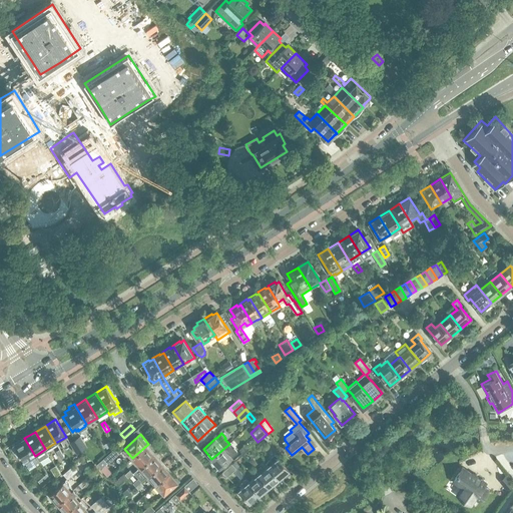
[(80,436),(75,439),(82,450),(87,447),(80,436)]
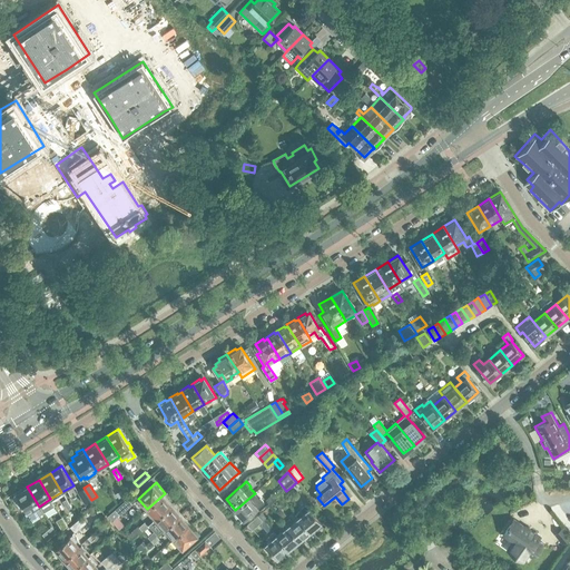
[(39,507),(27,487),(16,494),(23,508),(22,509),(25,513),(27,512),(28,513),(31,520),(38,517),(38,516),(42,512),(39,507)]
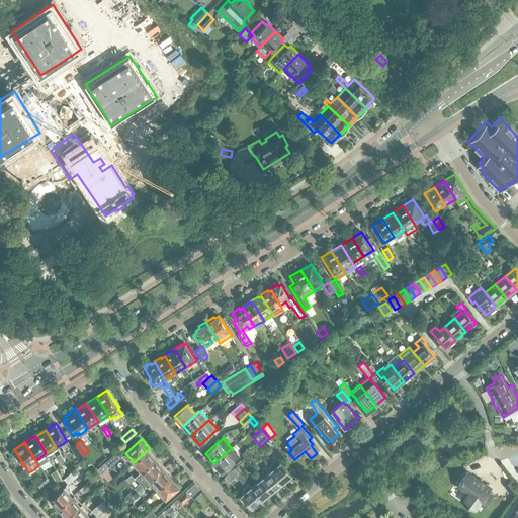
[(83,454),(76,443),(70,447),(77,458),(81,455),(82,457),(84,456),(83,454)]
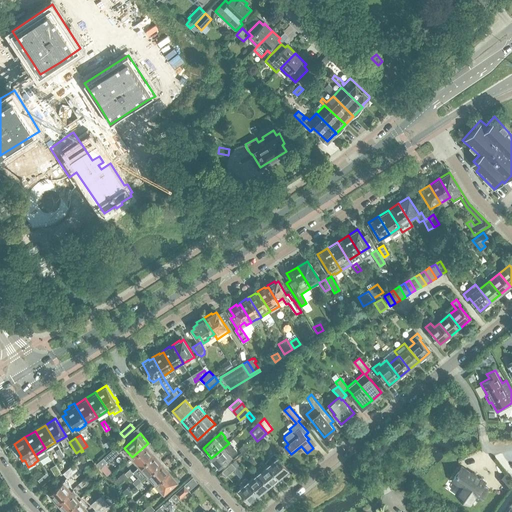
[(148,443),(132,457),(139,466),(156,451),(148,443)]
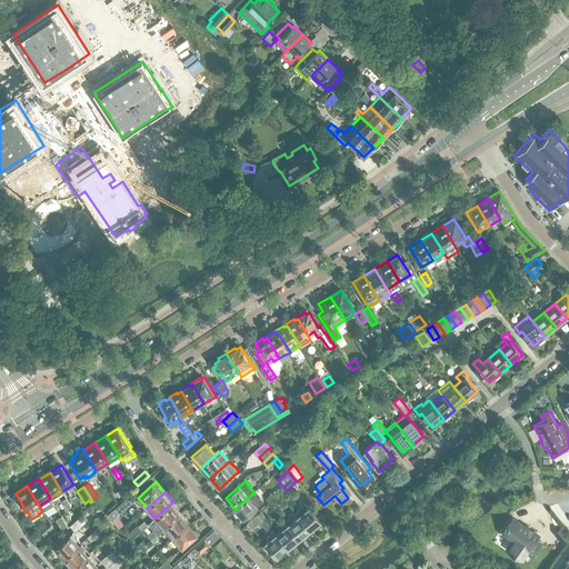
[(240,505),(235,509),(240,515),(243,520),(258,507),(263,502),(260,498),(259,498),(255,492),(249,497),(240,505)]
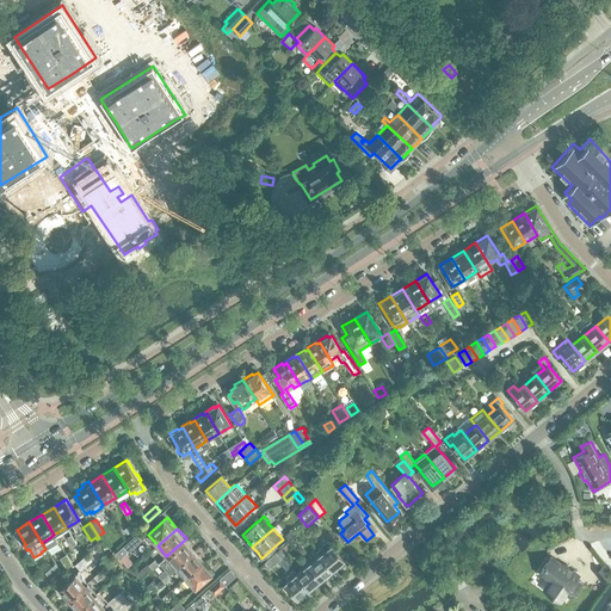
[(289,539),(284,543),(287,544),(297,535),(292,530),(285,536),(289,539)]
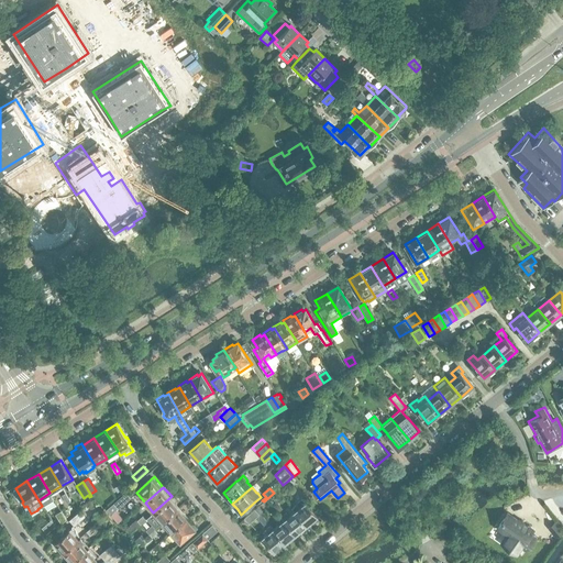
[(70,501),(66,493),(62,496),(67,504),(70,501)]
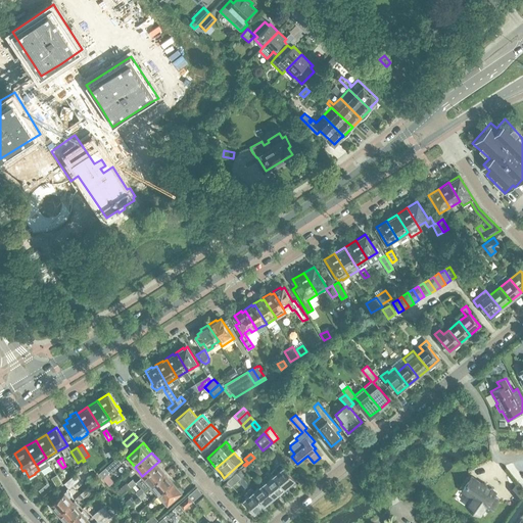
[(117,458),(98,474),(109,486),(113,482),(107,474),(109,472),(109,473),(122,463),(117,458)]
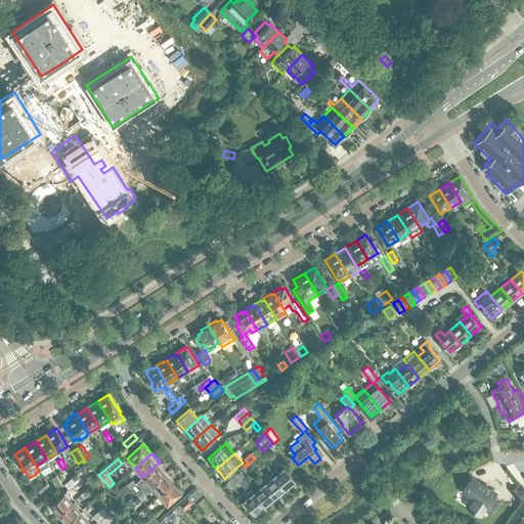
[(168,471),(160,462),(142,477),(150,486),(168,471)]
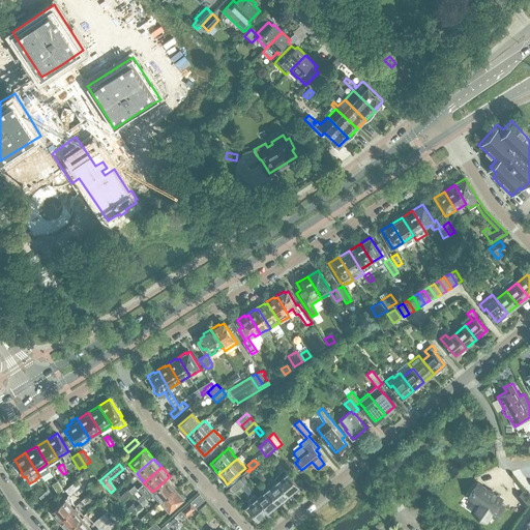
[(277,481),(289,495),(299,487),(288,473),(283,477),(282,476),(281,476),(280,474),(274,478),(277,481)]
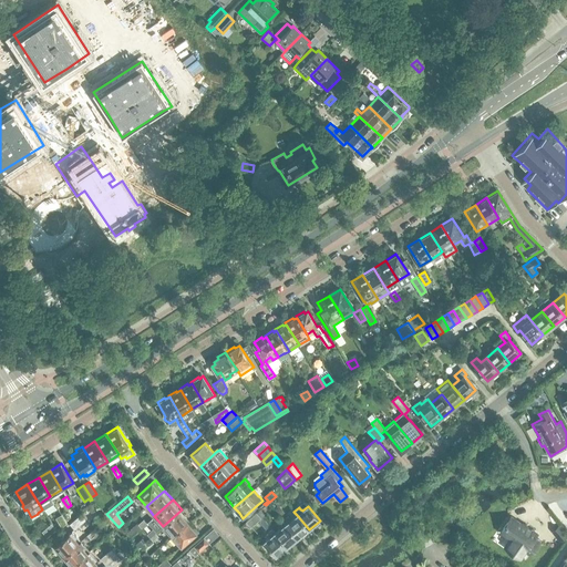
[(191,519),(182,509),(163,526),(172,536),(191,519)]
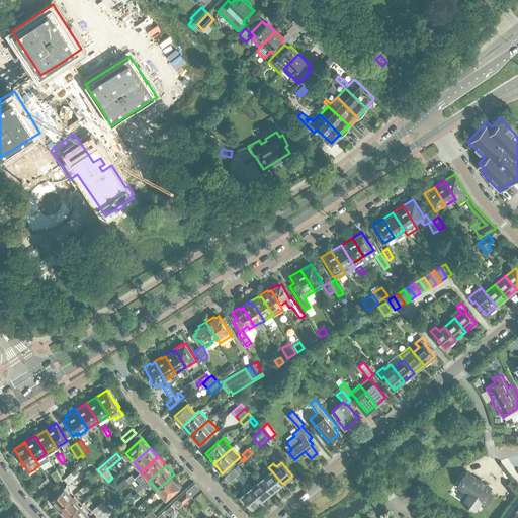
[(238,473),(234,468),(225,477),(229,482),(238,473)]
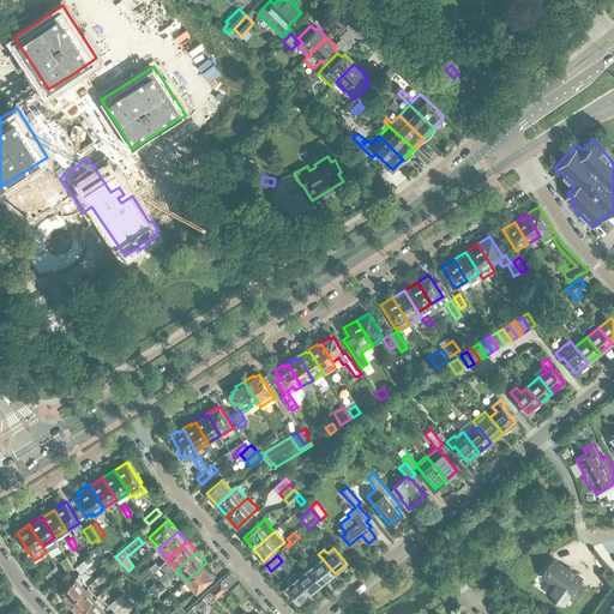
[(76,567),(80,573),(92,564),(88,558),(76,567)]
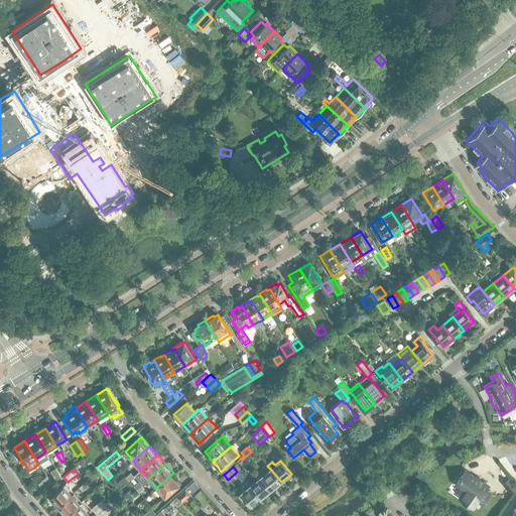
[(270,469),(265,473),(264,472),(263,472),(262,470),(258,473),(271,490),(281,482),(270,469)]
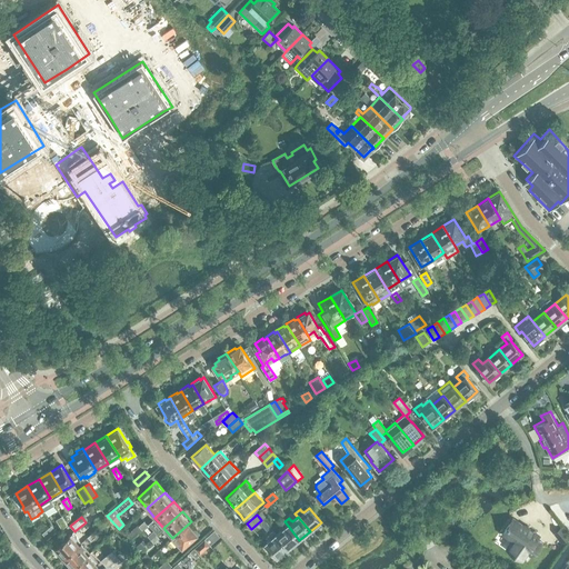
[(513,519),(502,533),(518,545),(511,552),(522,560),(528,551),(533,556),(541,543),(536,540),(539,536),(529,528),(528,529),(513,519)]
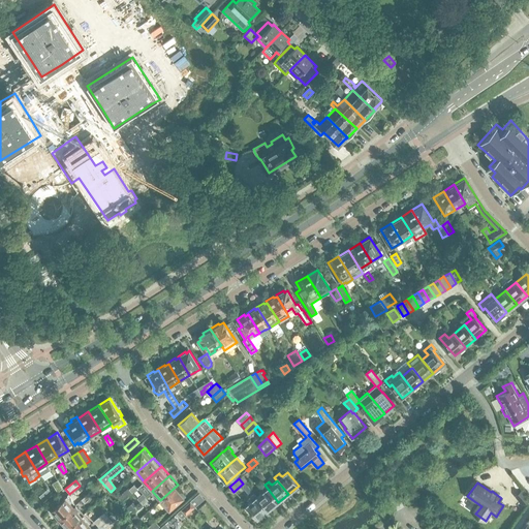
[(126,497),(137,489),(134,485),(129,489),(128,488),(123,493),(126,497)]
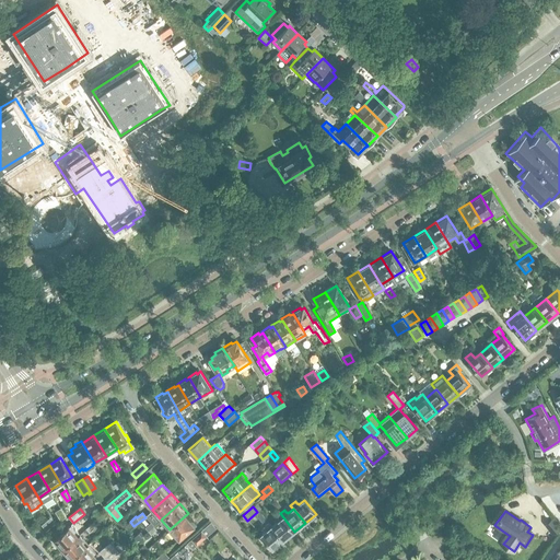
[(188,513),(170,529),(178,539),(197,523),(188,513)]
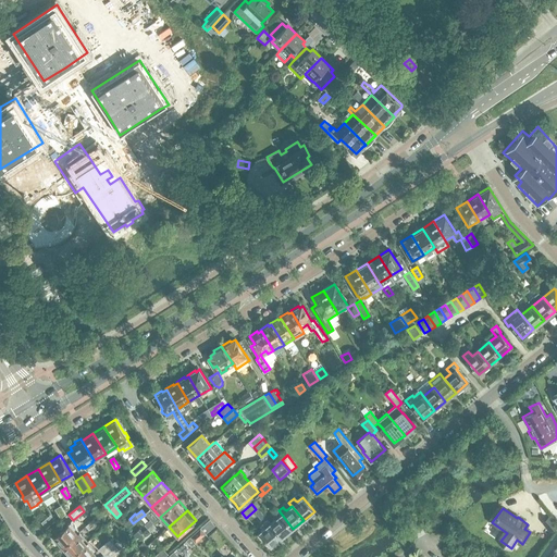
[(276,519),(271,522),(271,523),(283,537),(293,529),(279,510),(273,515),(276,519)]
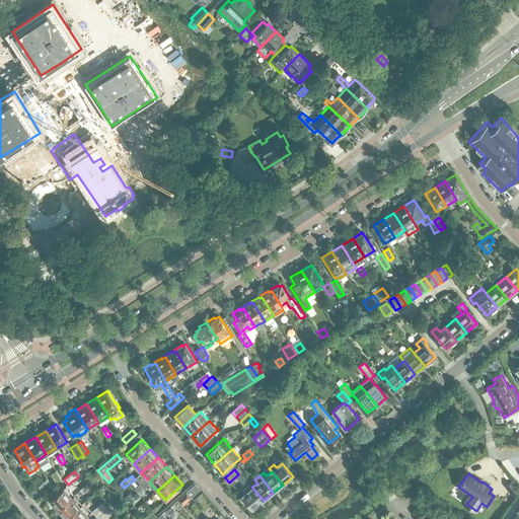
[(518,488),(513,479),(505,486),(513,497),(518,492),(518,488)]
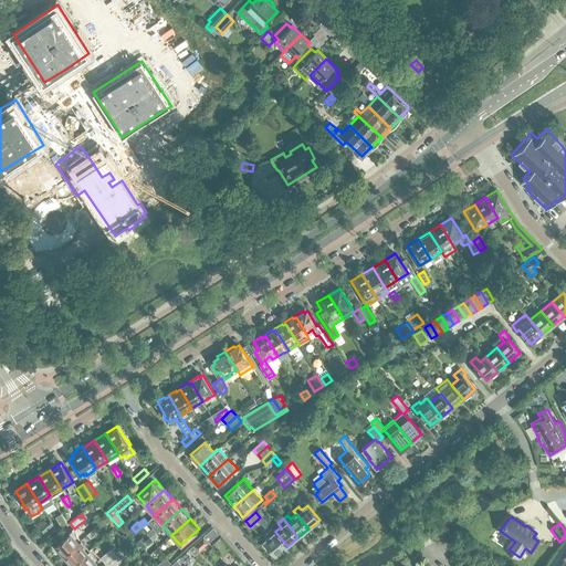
[(44,533),(49,538),(58,531),(53,525),(44,533)]
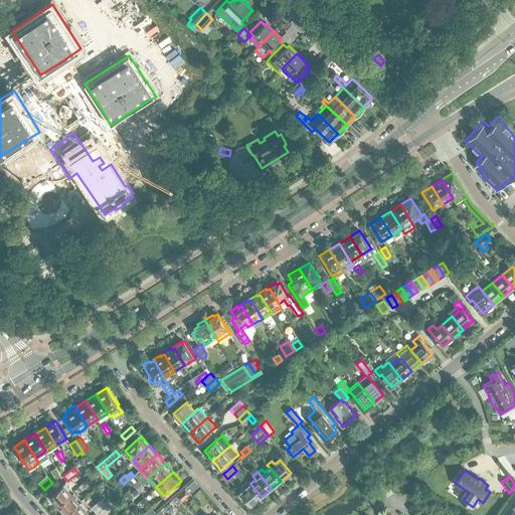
[(250,484),(250,483),(249,482),(247,480),(242,484),(245,488),(240,492),(251,505),(262,497),(250,484)]
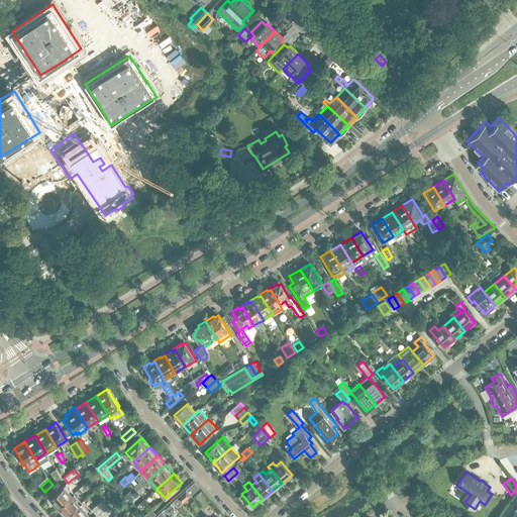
[(85,484),(80,488),(83,492),(88,487),(85,484)]
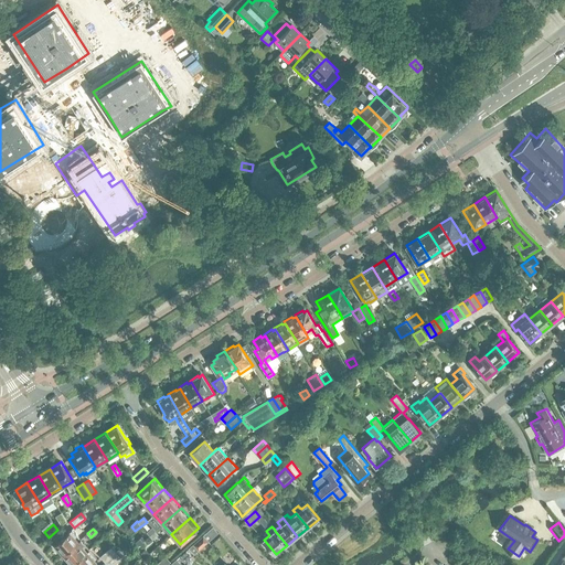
[(64,554),(80,541),(71,531),(55,544),(64,554)]
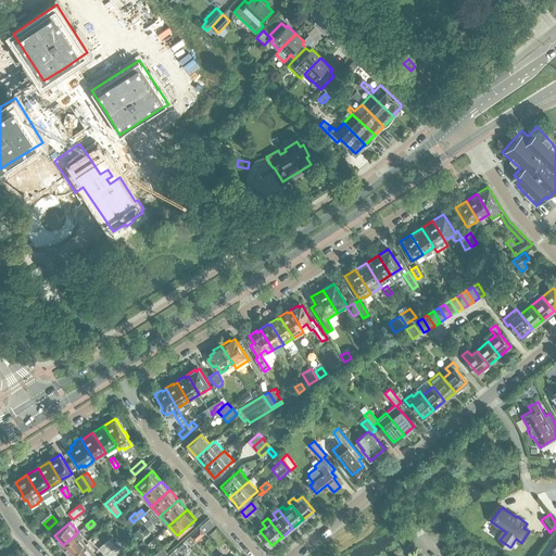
[(190,536),(186,540),(191,545),(196,542),(205,533),(200,527),(190,536)]
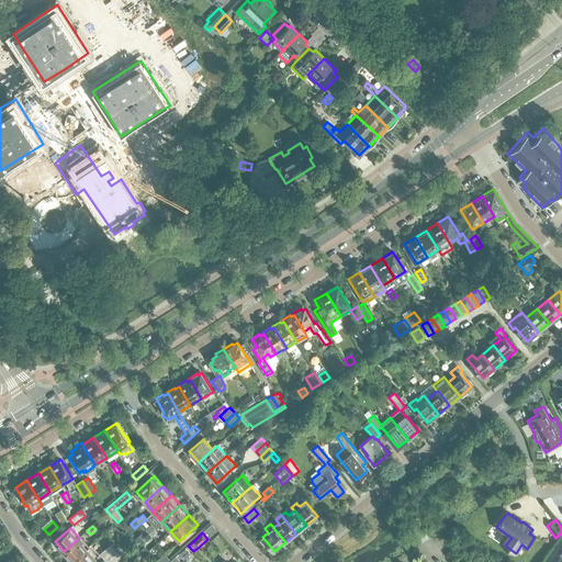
[(80,536),(79,538),(64,551),(72,561),(88,548),(82,541),(85,540),(80,536)]
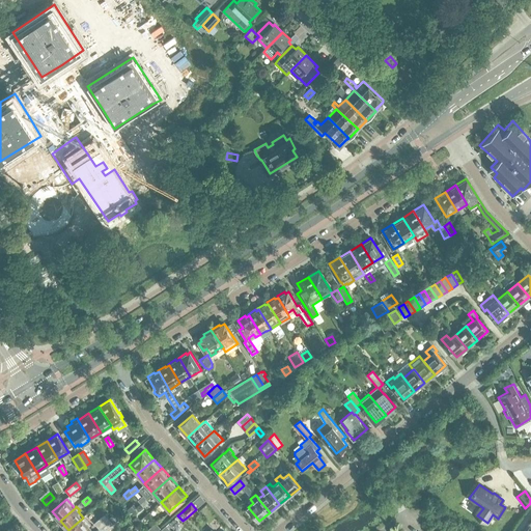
[(109,520),(104,514),(94,524),(99,529),(109,520)]
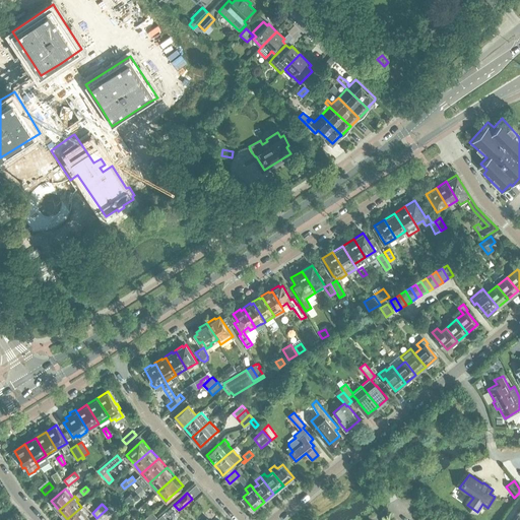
[(107,509),(96,518),(99,519),(104,519),(111,514),(114,511),(116,509),(111,505),(107,509)]
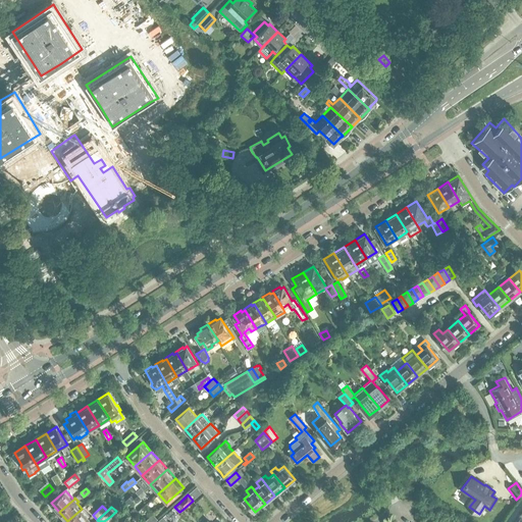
[(172,508),(165,515),(169,520),(177,514),(172,508)]
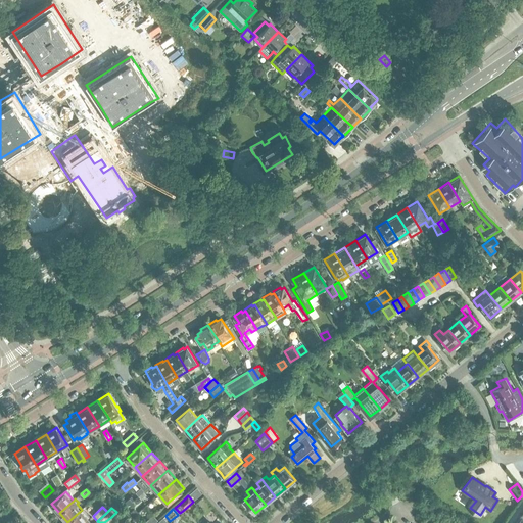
[(82,510),(67,522),(84,522),(90,519),(82,510)]
